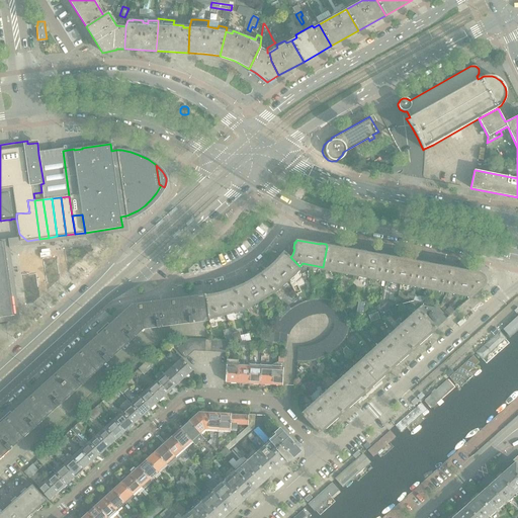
[(0,242),(0,318),(3,318),(14,316),(11,297),(9,278),(7,269),(4,242),(0,242)]
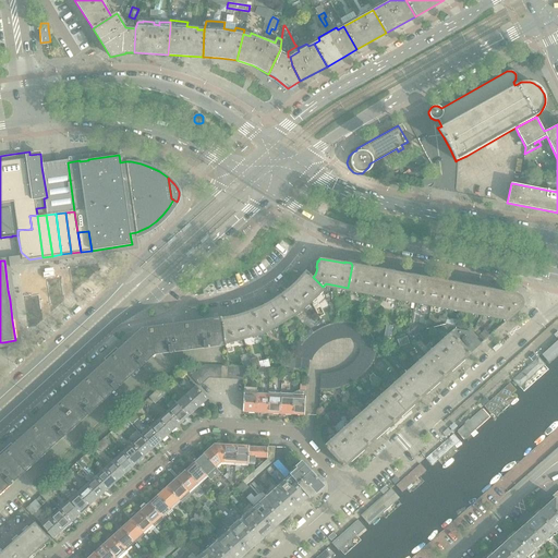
[(381,294),(386,270),(385,270),(385,269),(378,268),(378,269),(373,268),(360,266),(361,265),(354,264),(354,265),(352,265),(348,288),(381,294)]
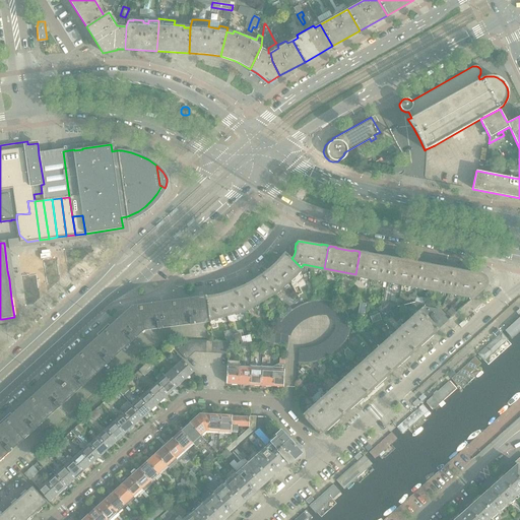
[(386,280),(390,258),(389,257),(383,255),(383,256),(367,253),(367,252),(361,251),(361,252),(360,252),(355,274),(386,280)]
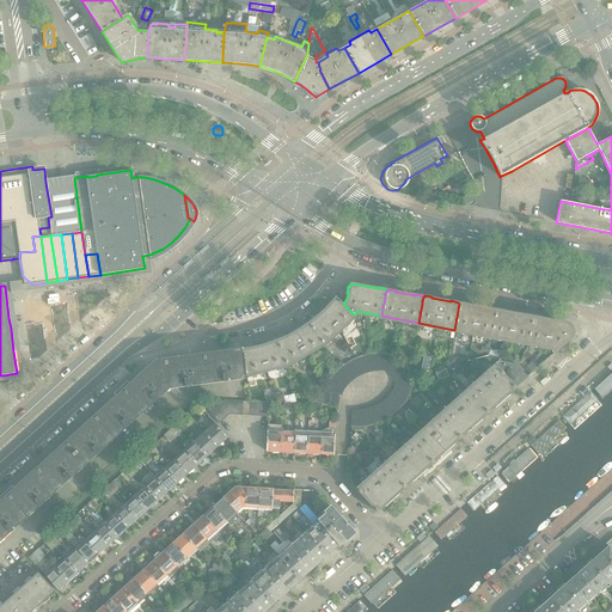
[(347,320),(354,314),(343,304),(335,298),(326,306),(318,314),(316,318),(314,317),(308,320),(310,322),(308,323),(324,346),(325,344),(324,342),(329,337),(331,340),(349,323),(347,320)]
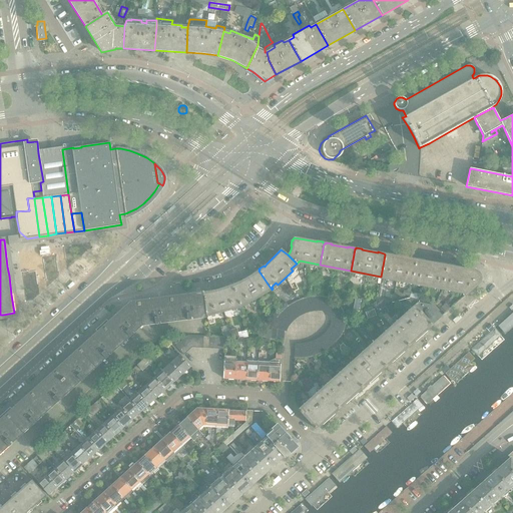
[(412,283),(416,260),(415,260),(415,259),(409,258),(409,259),(392,255),(393,254),(387,253),(387,254),(385,254),(381,277),(412,283)]
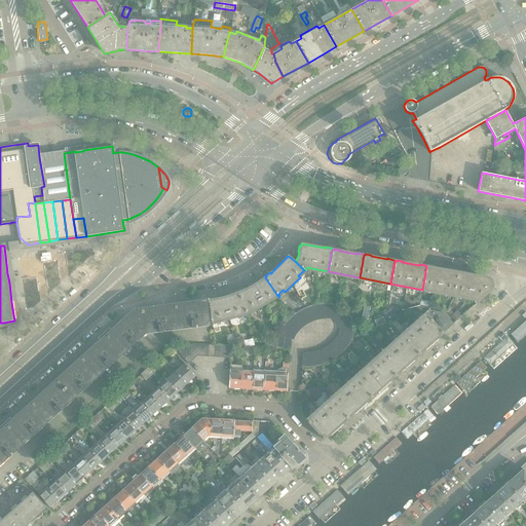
[(453,296),(457,272),(456,272),(456,271),(450,270),(450,271),(434,267),(427,266),(426,266),(422,290),(453,296)]
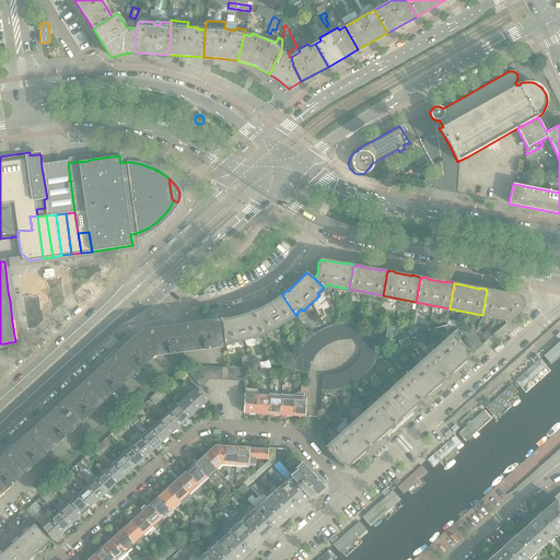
[(523,308),(524,305),(524,303),(523,300),(522,298),(520,296),(517,295),(494,291),(494,290),(489,289),(489,290),(487,290),(482,315),(503,319),(506,323),(522,311),(523,308)]
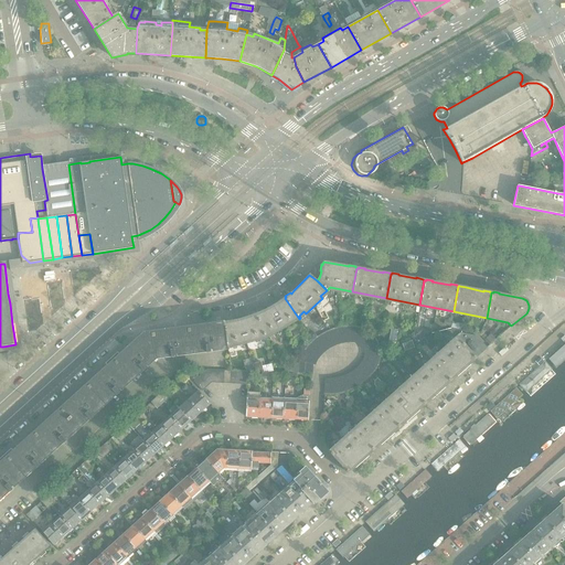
[(299,319),(285,298),(284,299),(284,298),(278,301),(278,302),(269,308),(263,311),(263,310),(257,312),(257,313),(256,313),(265,338),(267,337),(266,334),(272,331),(273,334),(292,323),(291,320),(296,318),(298,320),(299,319)]
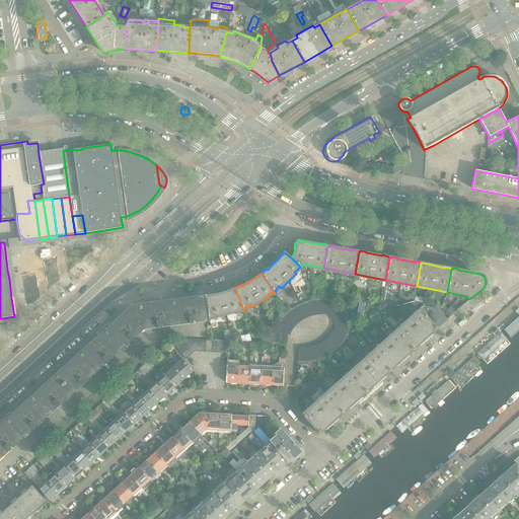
[(243,310),(235,288),(234,289),(233,288),(228,290),(228,291),(219,294),(209,296),(206,296),(207,308),(209,317),(215,315),(215,318),(237,312),(236,310),(241,308),(242,311),(243,310)]
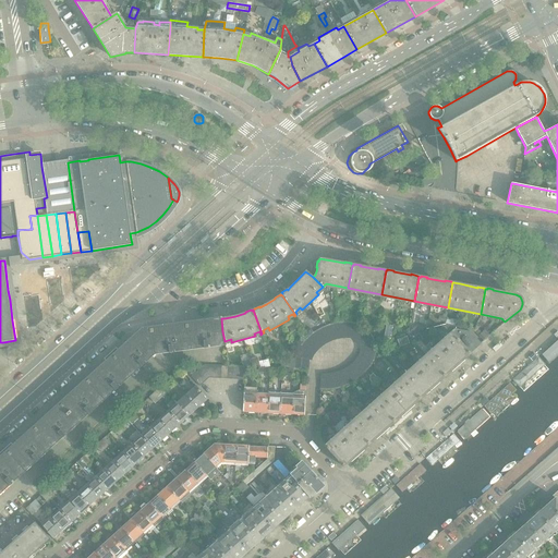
[(225,346),(225,341),(222,331),(221,318),(221,317),(184,322),(187,348),(203,346),(204,349),(207,348),(207,346),(222,343),(223,346),(225,346)]
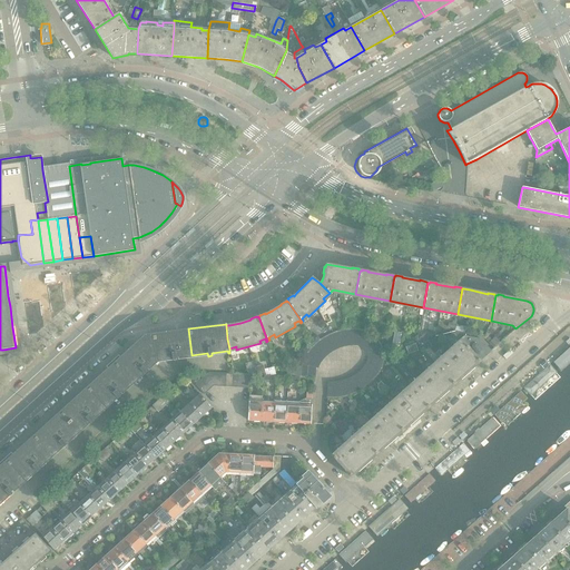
[(192,355),(188,328),(153,334),(156,360),(156,361),(172,359),(173,361),(176,360),(176,357),(192,355)]
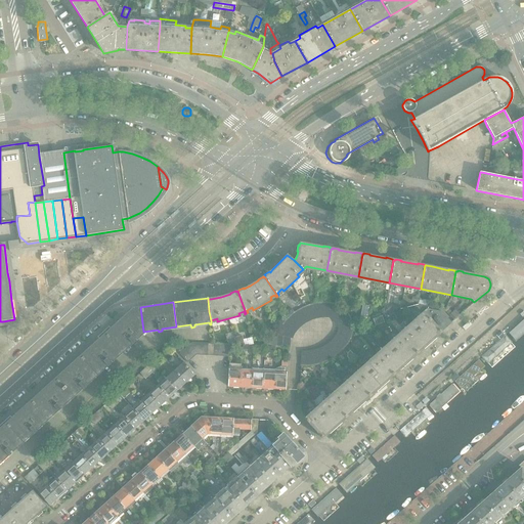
[(325,316),(325,303),(323,302),(317,303),(319,316),(325,316)]
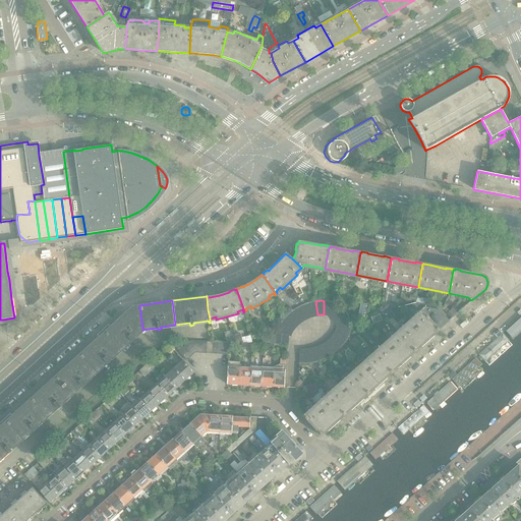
[(317,314),(315,301),(311,302),(306,303),(311,315),(317,314)]
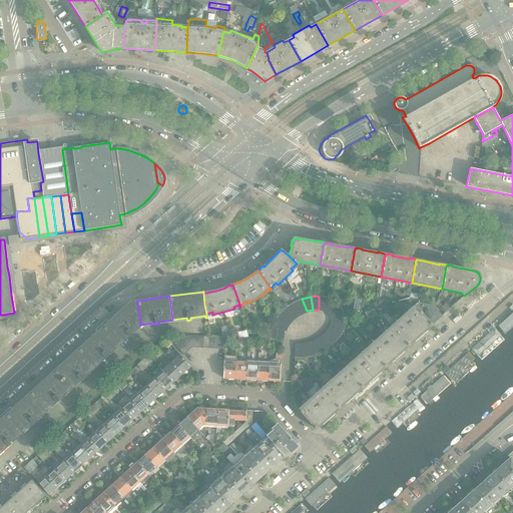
[(325,310),(329,298),(328,298),(322,297),(319,297),(319,310),(324,310),(325,310)]
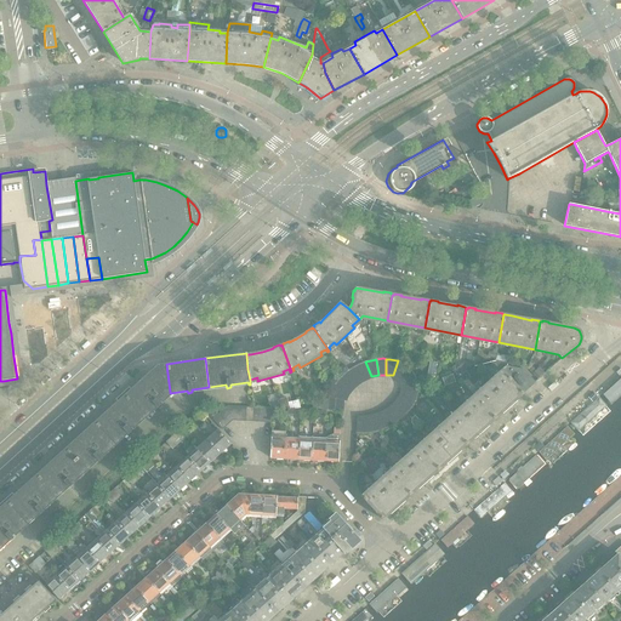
[(411,370),(410,369),(405,365),(400,362),(398,360),(393,375),(393,376),(398,380),(411,370)]
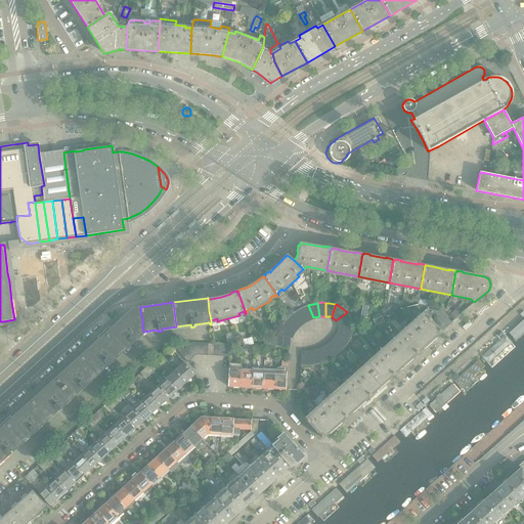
[(313,317),(308,305),(307,305),(301,308),(307,320),(313,317)]
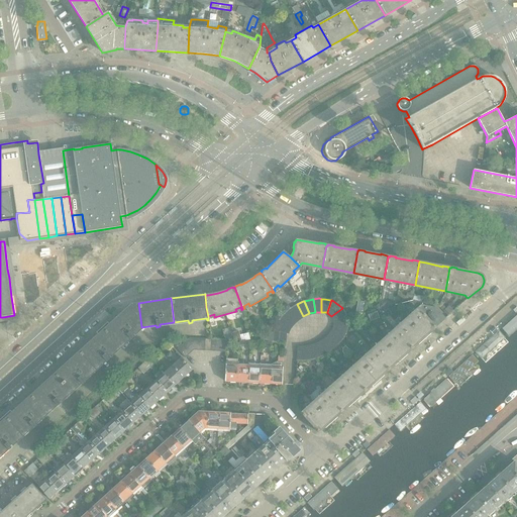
[(131,335),(141,326),(138,303),(131,304),(109,324),(107,322),(101,328),(118,347),(129,338),(130,339),(133,337),(131,335)]
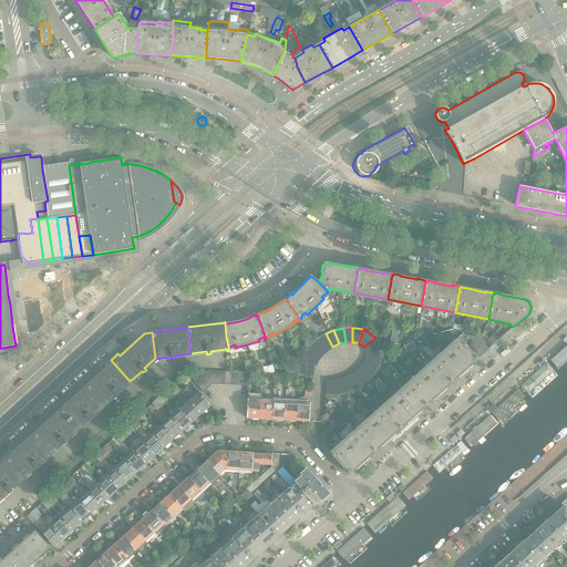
[(332,347),(326,333),(320,337),(318,338),(327,350),(332,347)]
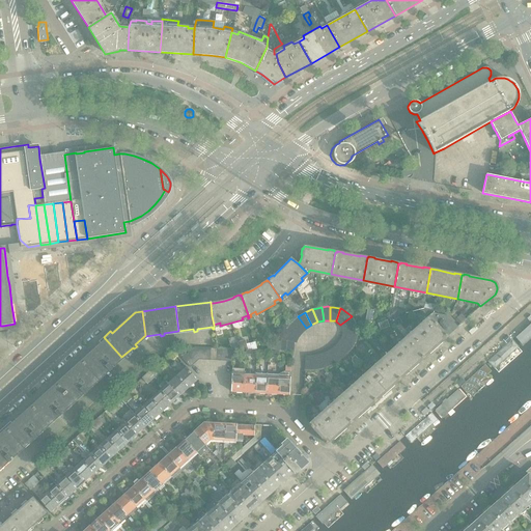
[(457,327),(448,315),(444,315),(432,313),(428,316),(429,317),(444,333),(446,336),(456,327),(456,328),(457,327)]
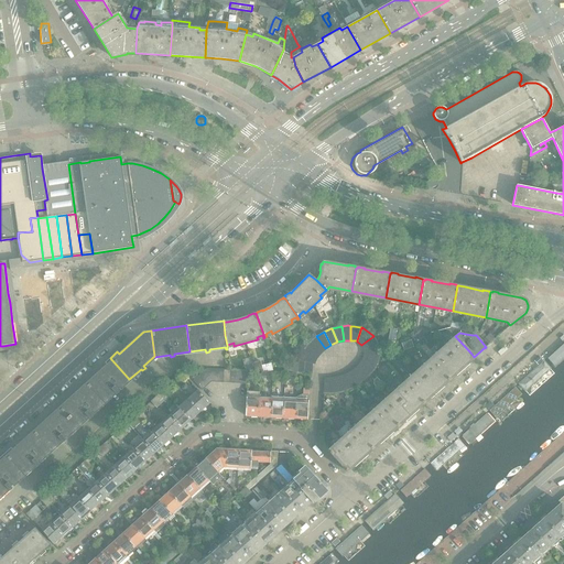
[(325,348),(316,336),(313,339),(310,343),(320,353),(325,348)]
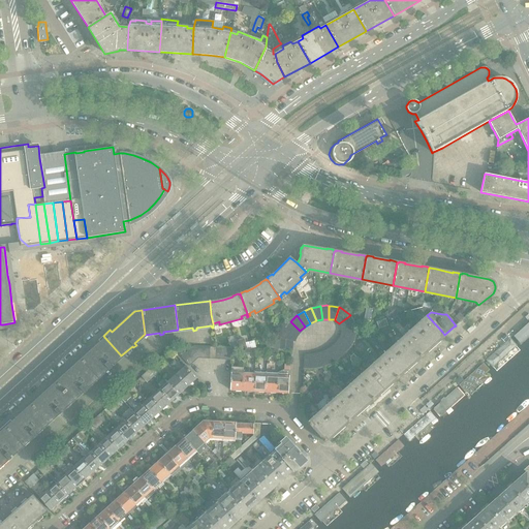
[(355,325),(353,321),(351,317),(350,315),(339,323),(340,323),(342,329),(355,327),(355,325)]
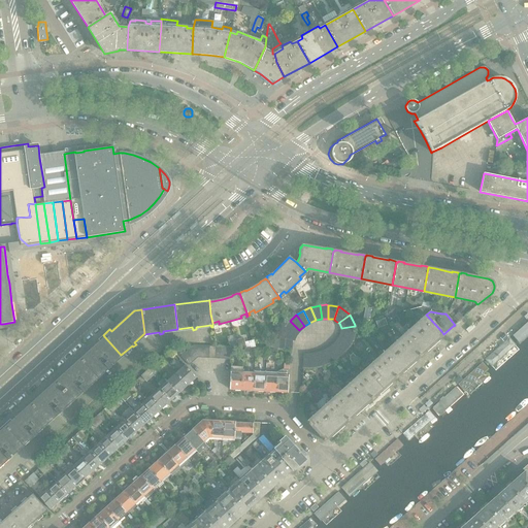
[(441,331),(427,316),(403,337),(421,356),(444,334),(443,334),(441,331)]
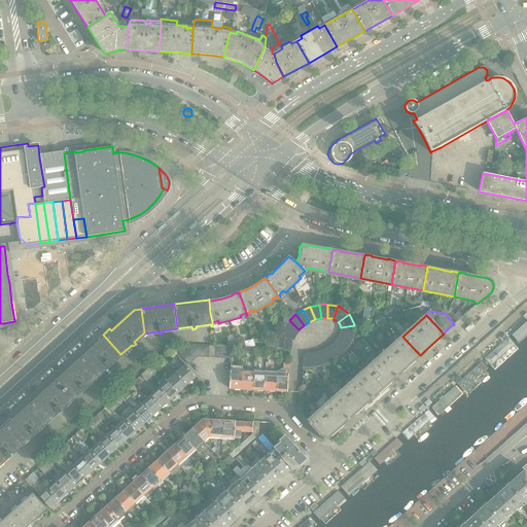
[(526,337),(526,319),(510,336),(518,345),(526,337)]
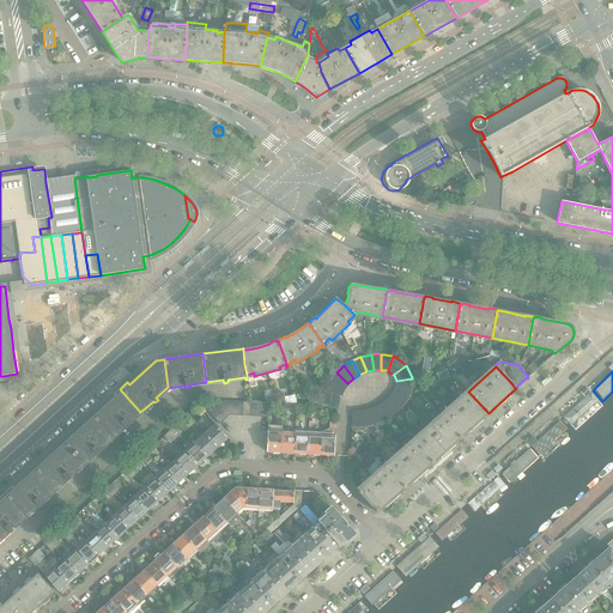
[(347,383),(337,372),(334,375),(333,376),(331,380),(343,388),(347,383)]
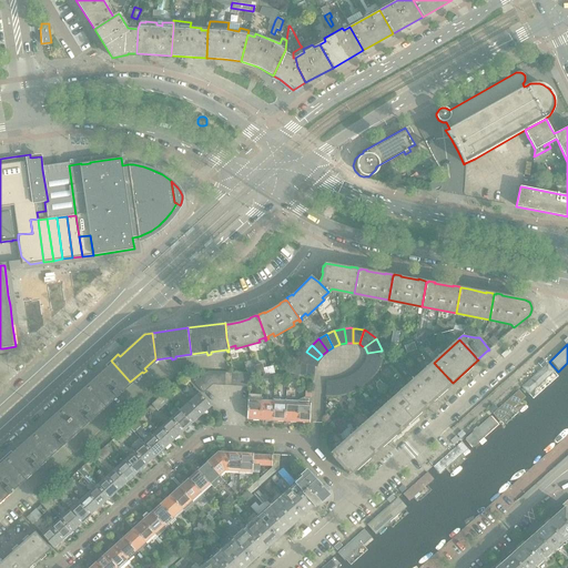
[(382,359),(382,356),(382,355),(382,351),(367,353),(367,354),(367,359),(381,365),(382,359)]
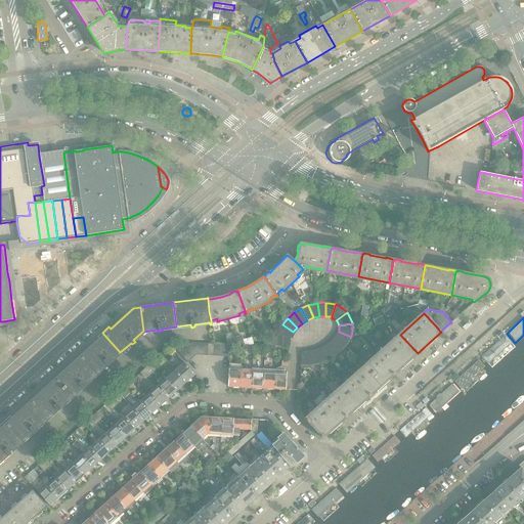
[(293,332),(282,324),(281,325),(279,331),(277,336),(282,337),(289,338),(291,338),(293,333),(293,332)]
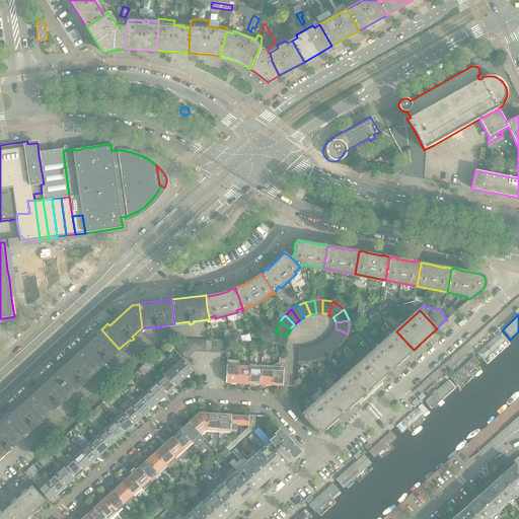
[(346,339),(348,334),(336,328),(336,329),(332,335),(343,343),(346,339)]
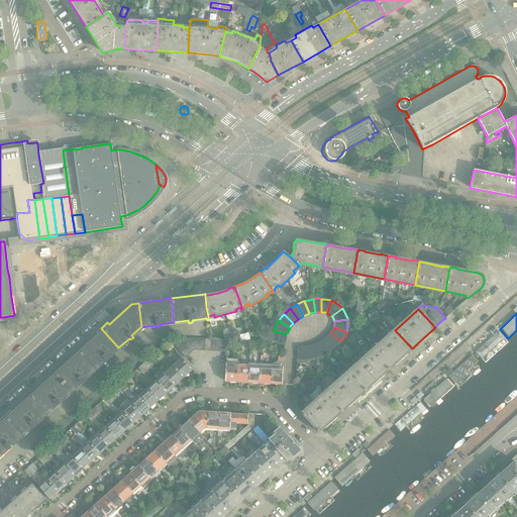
[(107,357),(118,347),(101,328),(96,332),(97,334),(78,351),(94,370),(105,359),(106,362),(109,359),(107,357)]
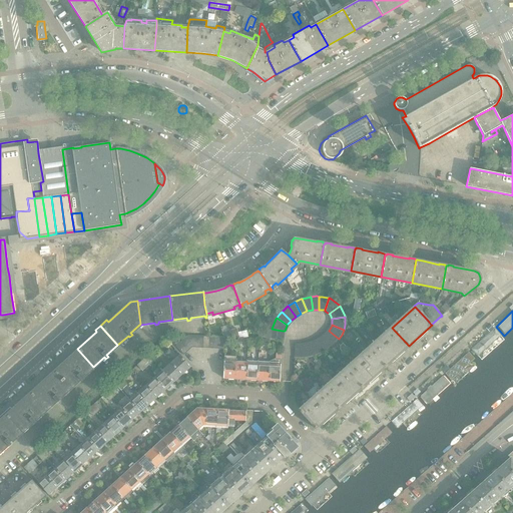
[(409,346),(392,328),(369,348),(386,367),(409,346)]
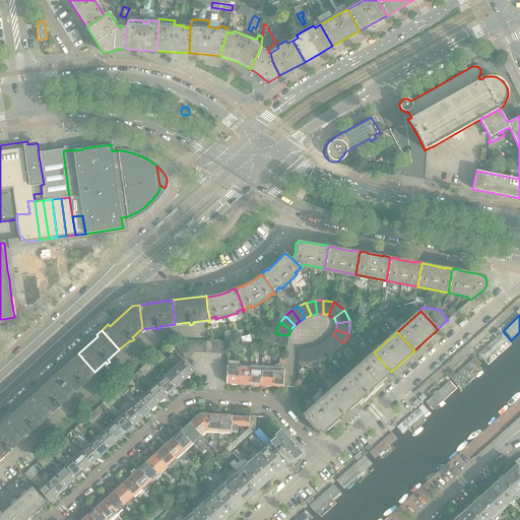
[(508,340),(502,332),(477,353),(488,366),(511,344),(508,340)]
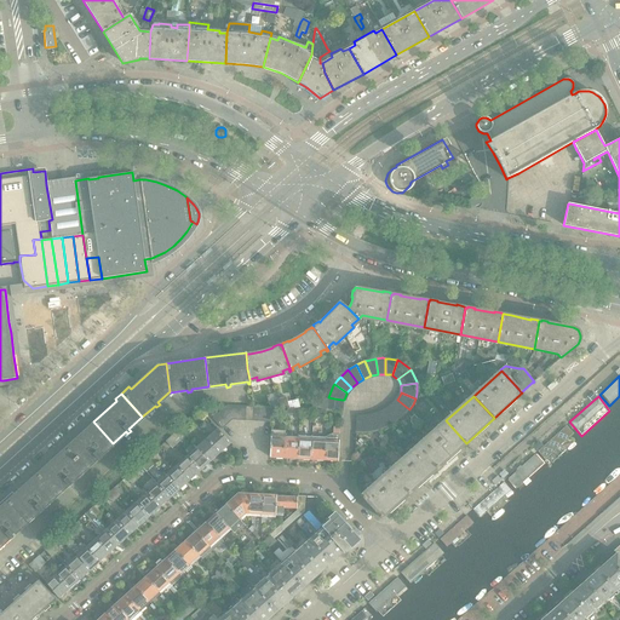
[(342,400),(334,399),(328,397),(313,403),(311,408),(333,409),(333,411),(340,412),(342,400)]
